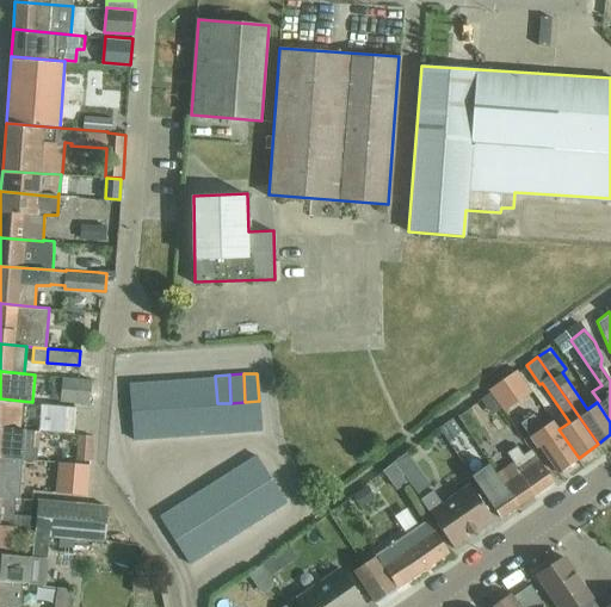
[(215,376),(201,377),(203,404),(217,403),(215,376)]
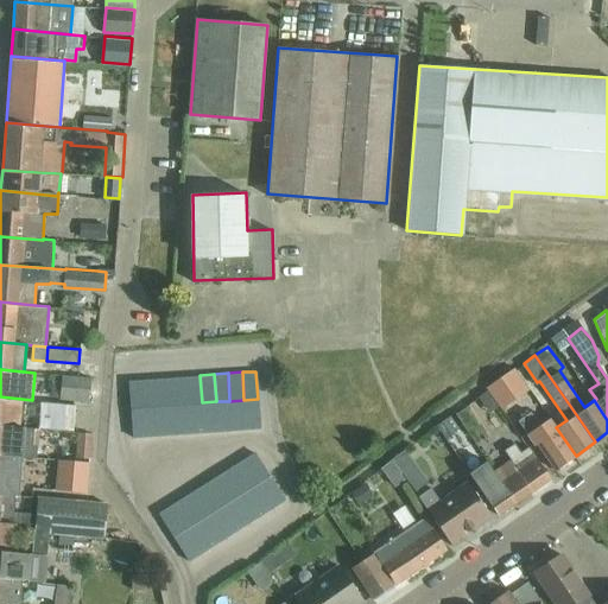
[(505,374),(488,386),(500,402),(517,392),(505,374)]
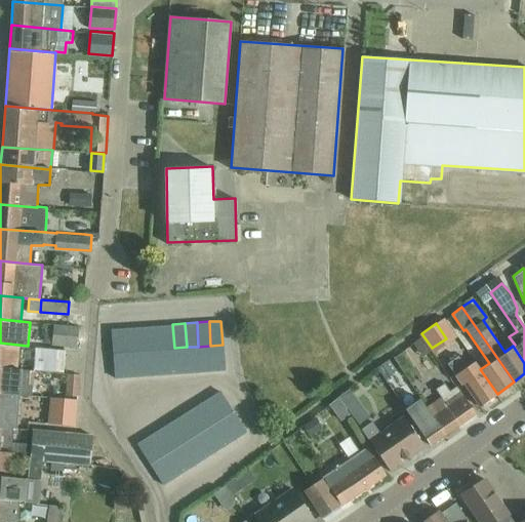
[(52,344),(76,346),(78,326),(53,324),(52,344)]
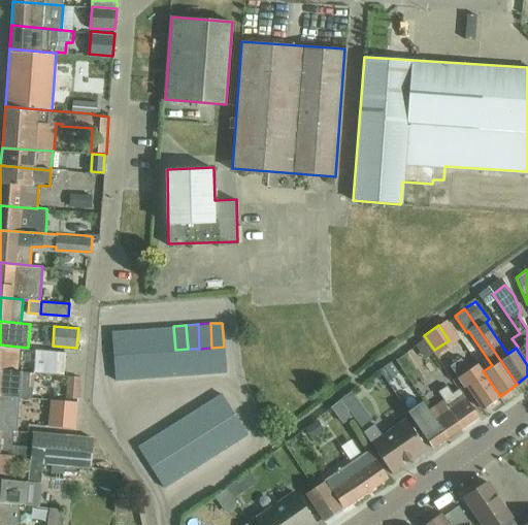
[(173,326),(161,327),(163,351),(175,350),(173,326)]
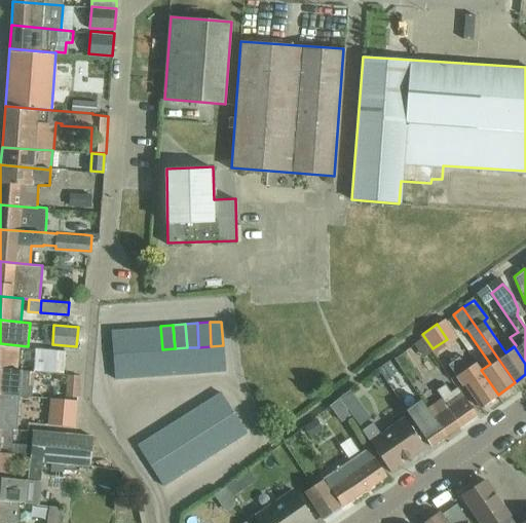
[(160,326),(148,327),(150,350),(162,349),(160,326)]
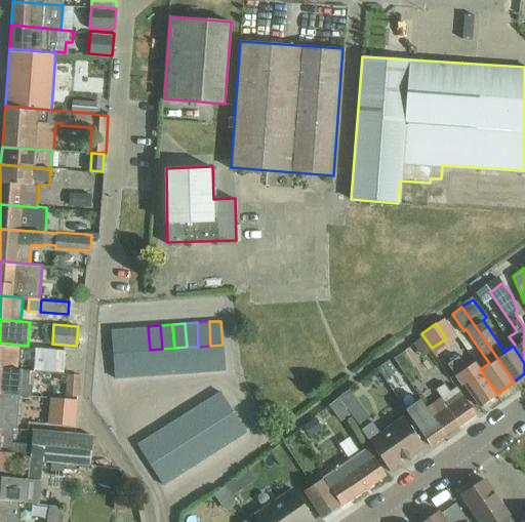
[(136,326),(124,327),(126,352),(137,351),(136,326)]
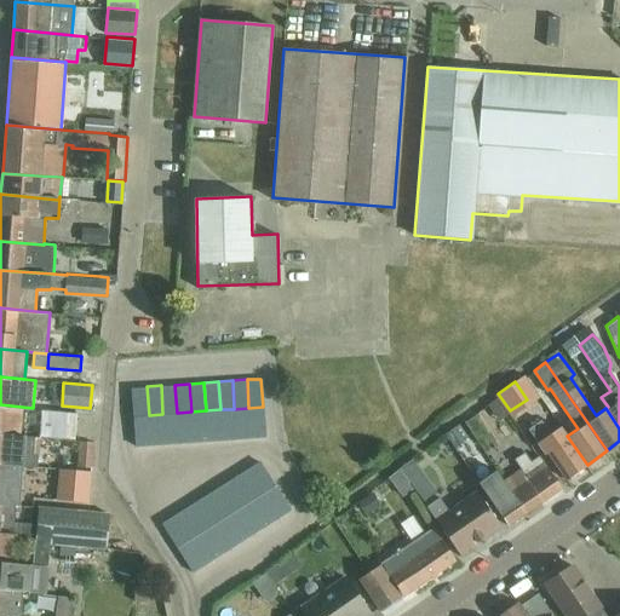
[(174,385),(161,385),(162,414),(177,413),(174,385)]
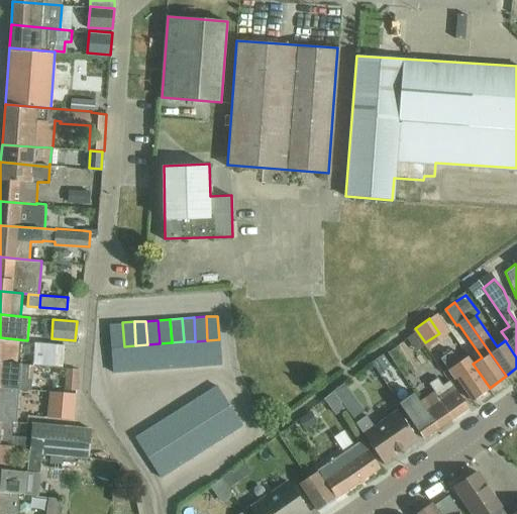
[(122,322),(110,323),(112,346),(124,346),(122,322)]
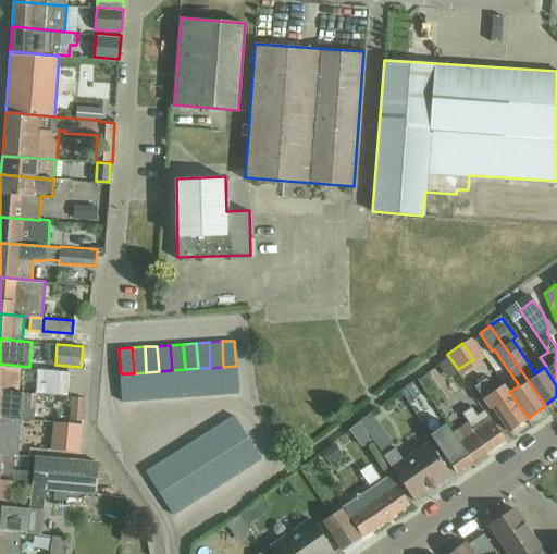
[(0,364),(0,390),(19,392),(20,366),(0,364)]
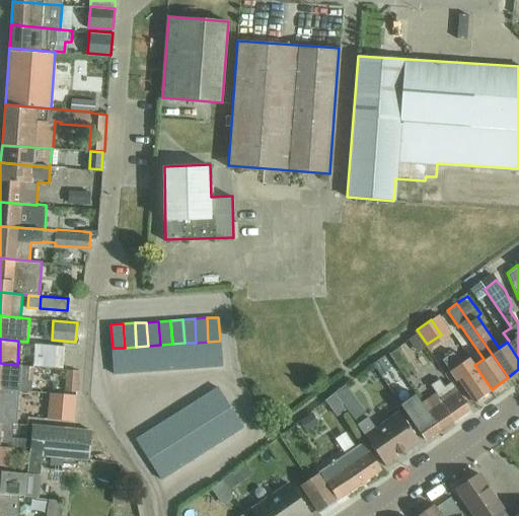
[(220,341),(208,342),(210,365),(222,364),(220,341)]
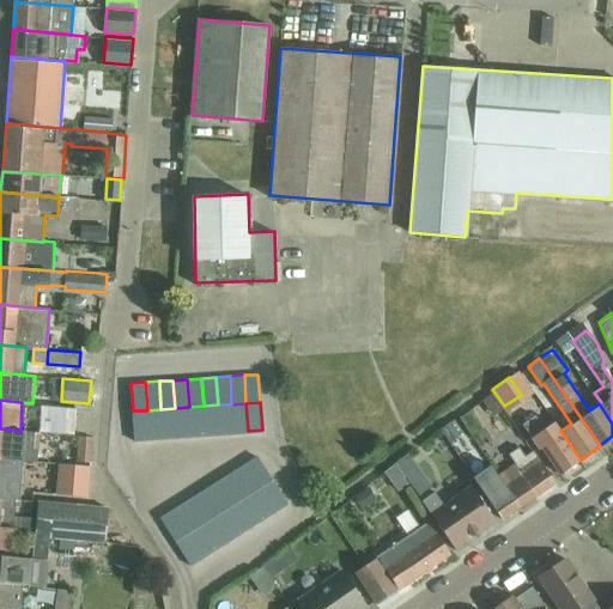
[(246,403),(231,405),(234,432),(248,431),(246,403)]
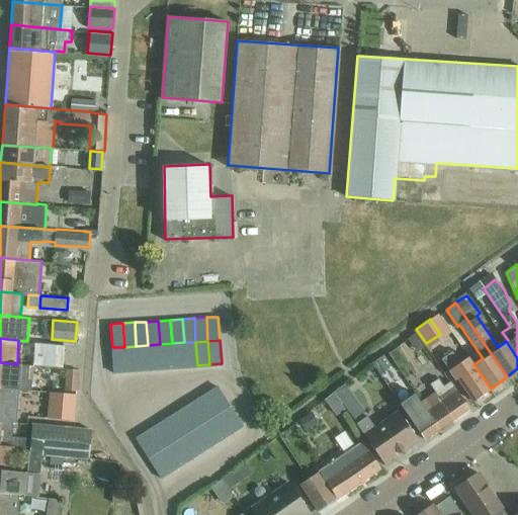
[(35,342),(33,363),(63,366),(65,344),(35,342)]
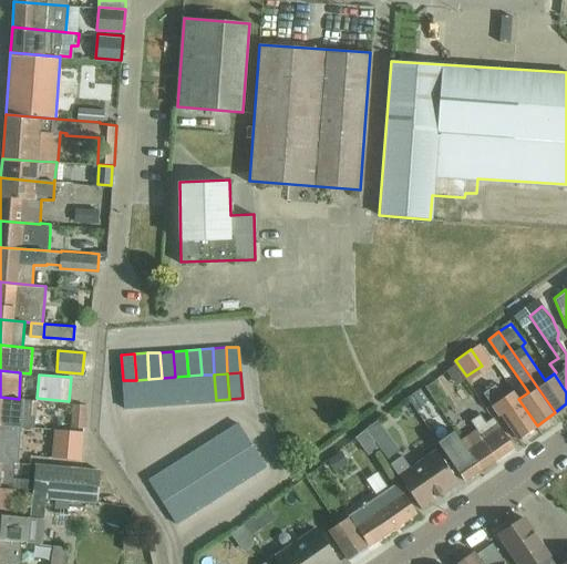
[(202,375),(188,376),(189,402),(203,401),(202,375)]
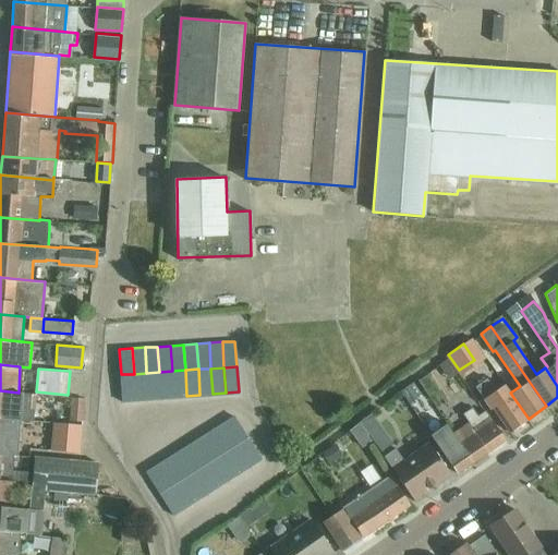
[(210,369),(198,369),(199,395),(213,394),(210,369)]
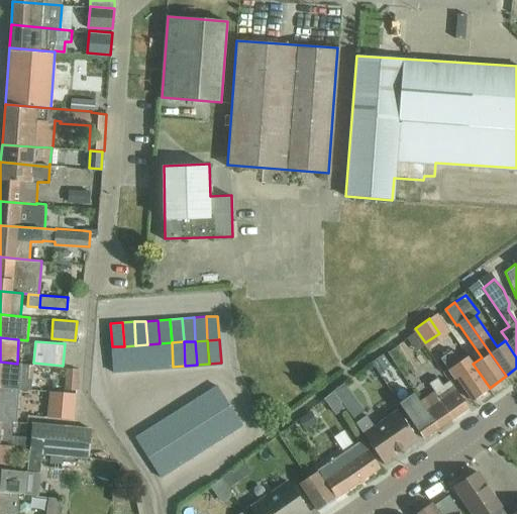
[(172,342),(160,343),(162,367),(173,367),(172,342)]
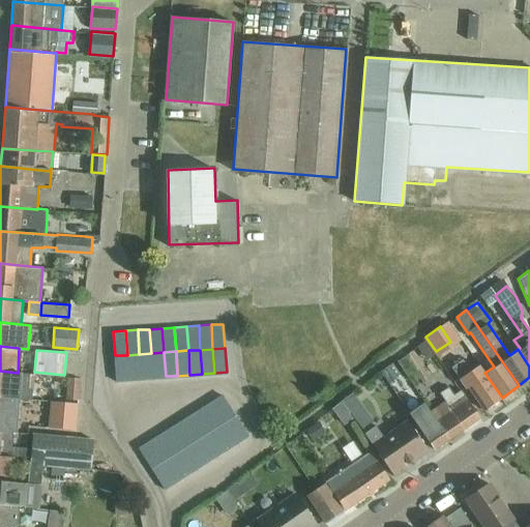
[(164,352),(151,353),(153,377),(166,376),(164,352)]
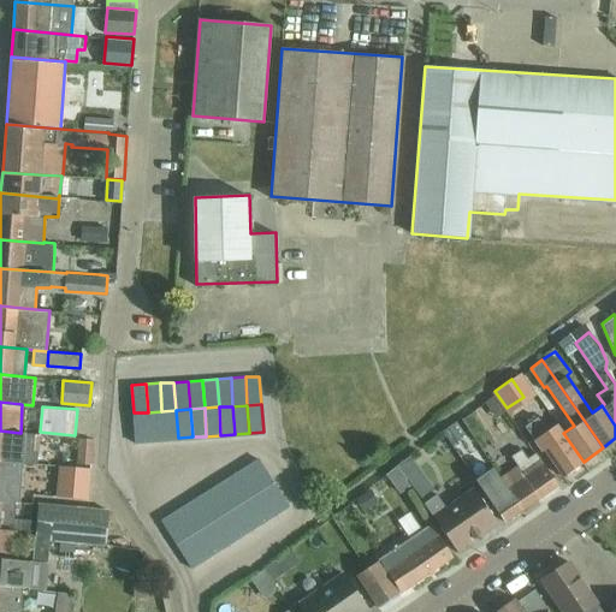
[(176,410),(161,411),(164,439),(178,438),(176,410)]
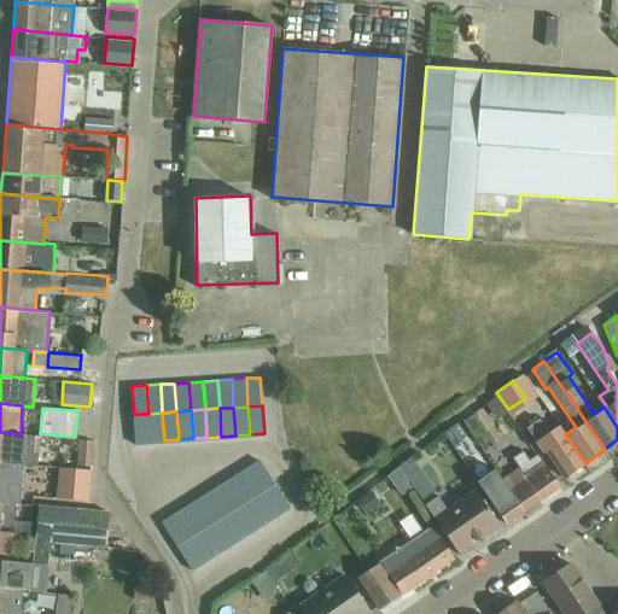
[(162,413),(149,414),(150,442),(164,440),(162,413)]
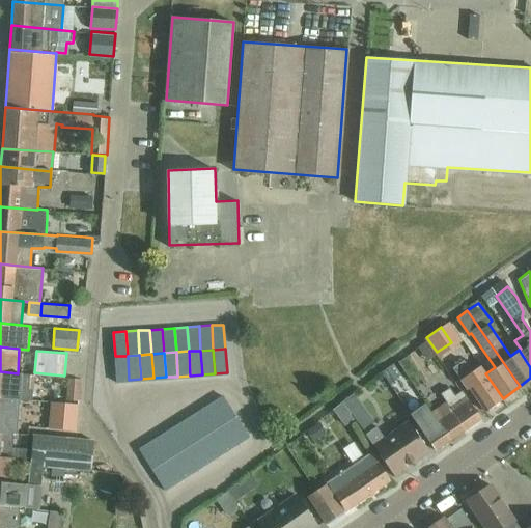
[(128,356),(115,356),(116,381),(129,380),(128,356)]
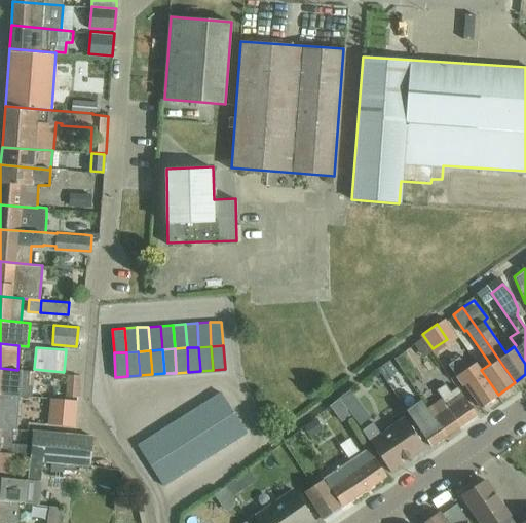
[(459,355),(448,363),(462,384),(465,383),(482,406),(498,395),(481,370),(475,361),(467,367),(459,355)]
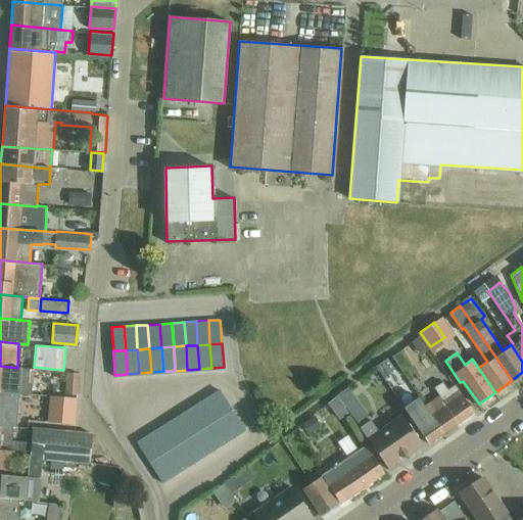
[(0,366),(0,390),(19,392),(31,393),(32,384),(27,383),(28,369),(17,368),(0,366)]
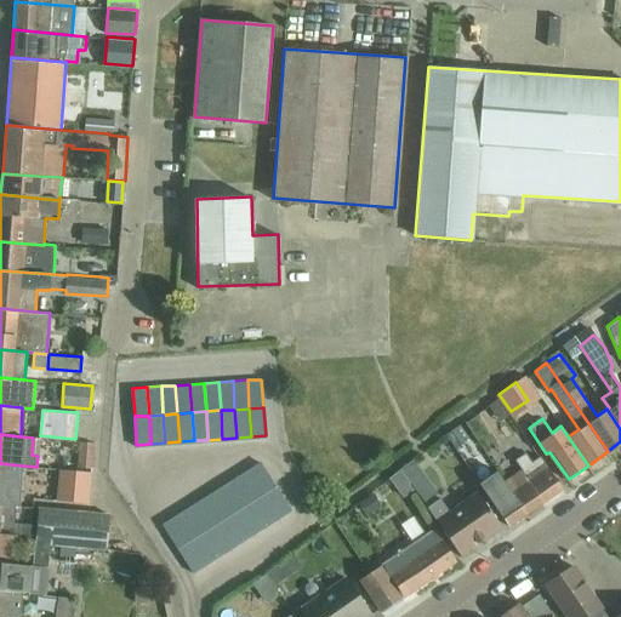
[(77,466),(93,467),(95,443),(79,441),(77,466)]
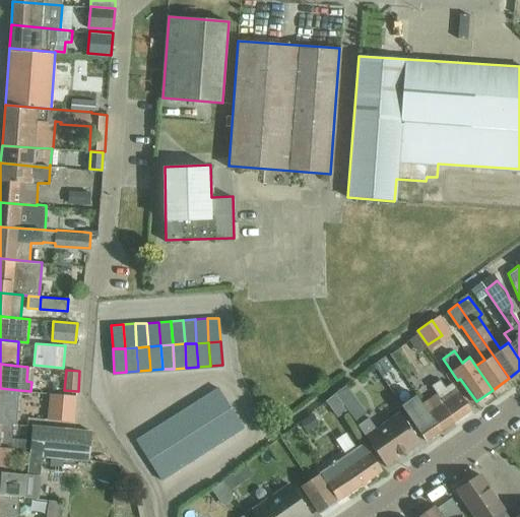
[(436,392),(421,402),(440,429),(469,407),(452,383),(445,387),(440,379),(431,386),(436,392)]
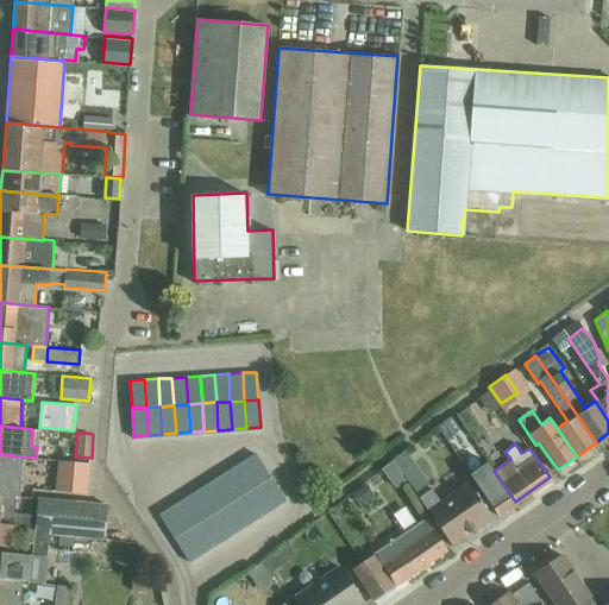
[(403,472),(416,461),(407,448),(394,459),(403,472)]
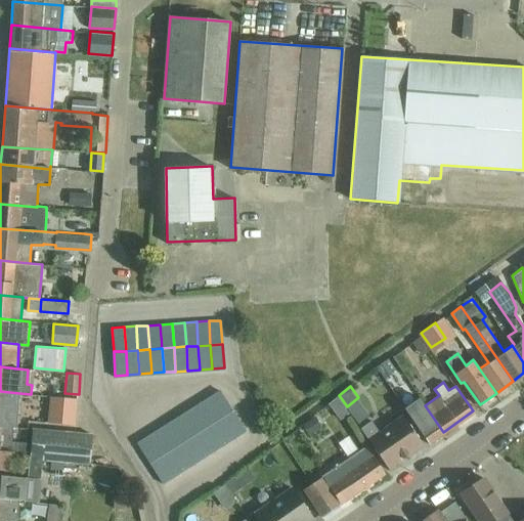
[(220,389),(210,396),(222,416),(232,408),(220,389)]
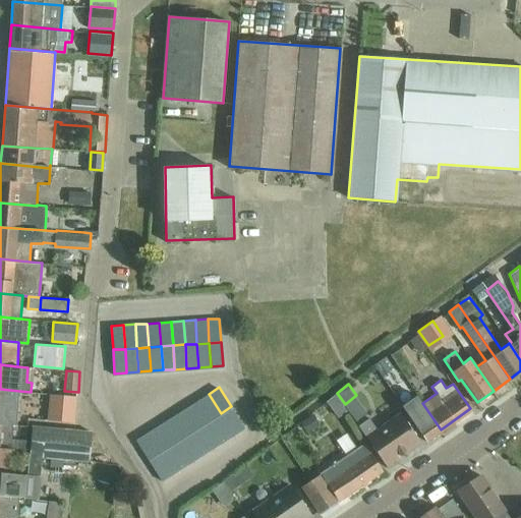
[(0,389),(0,423),(14,424),(16,425),(19,391),(0,389)]
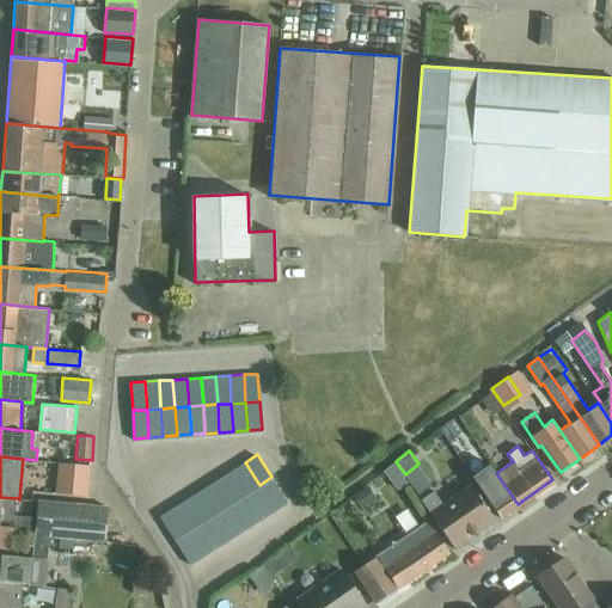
[(57,493),(86,496),(89,465),(60,462),(57,493)]
